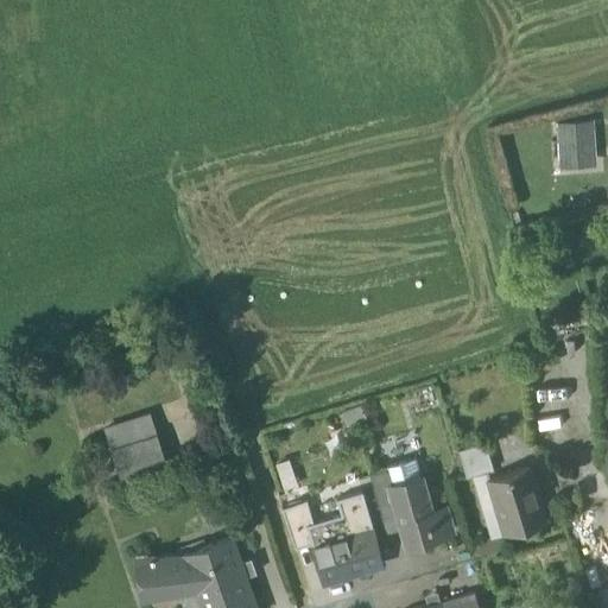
[(589,126),(563,128),(564,158),(591,154),(589,126)]
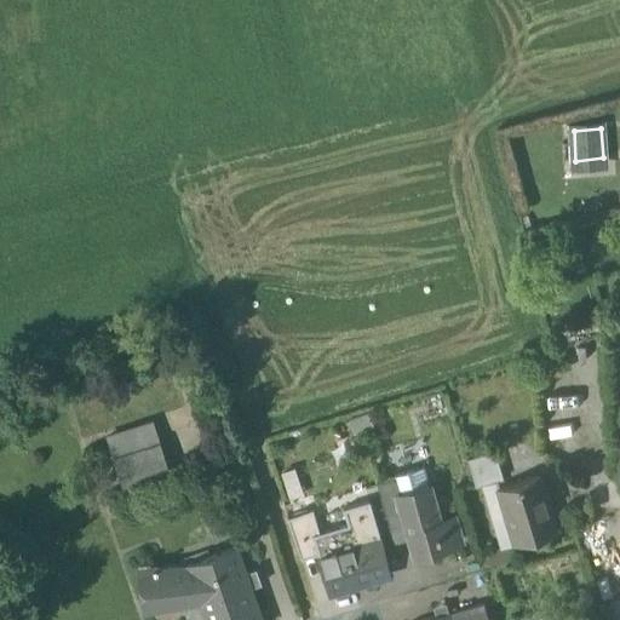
[(603,158),(575,161),(574,131),(568,131),(570,167),(604,165),(603,158)]
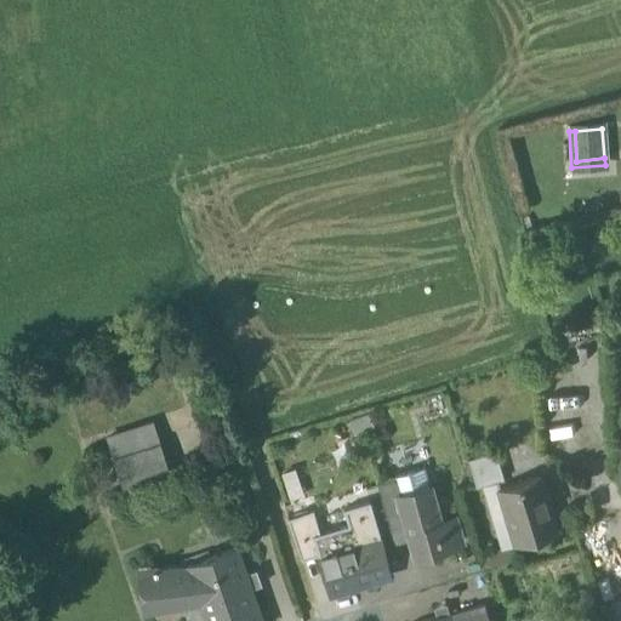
[(170,476),(153,423),(107,439),(124,490),(170,476)]
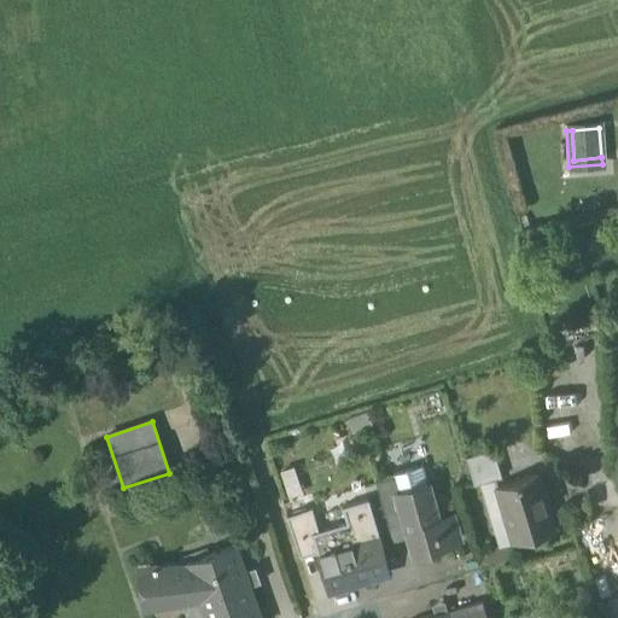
[(495,448),(466,456),(474,484),(503,476),(495,448)]
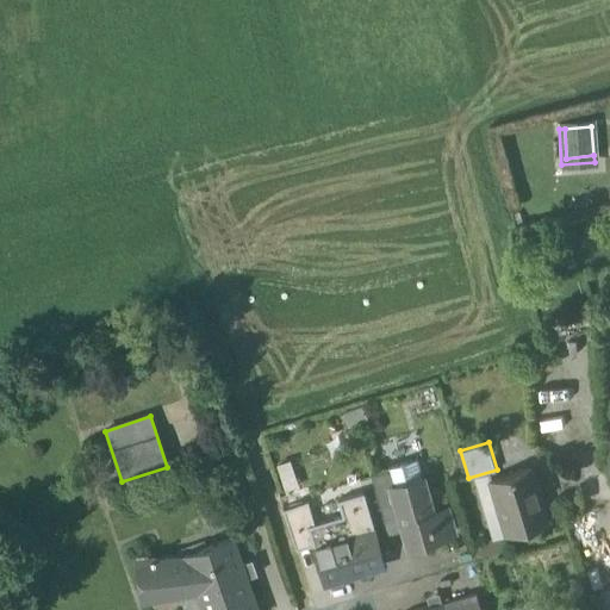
[(416,458),(387,466),(388,470),(390,468),(394,485),(392,486),(397,506),(409,545),(453,533),(446,509),(433,512),(416,458)]
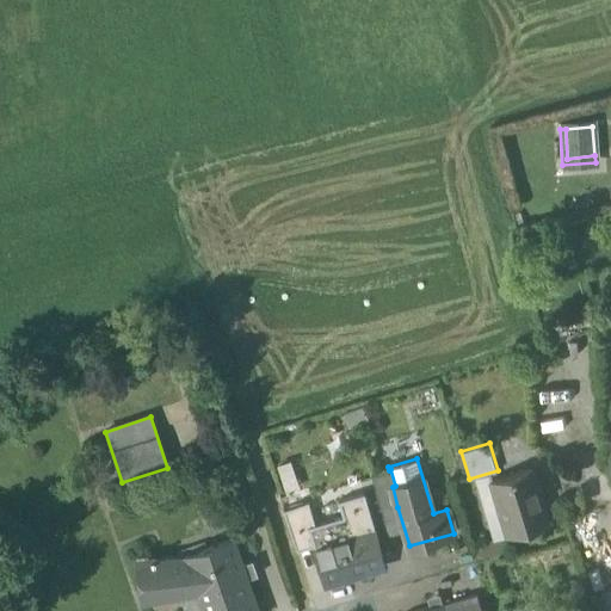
[(531,468),(492,479),(507,535),(548,522),(531,468)]
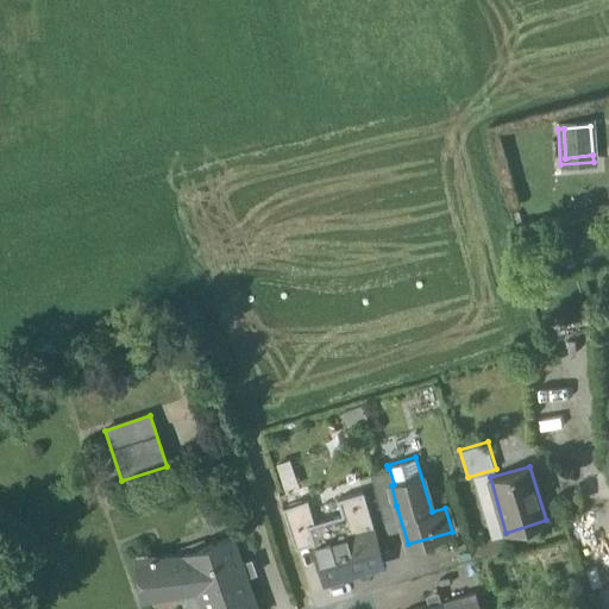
[(388,469),(370,473),(381,509),(396,506),(391,485),(394,484),(389,468),(388,469)]
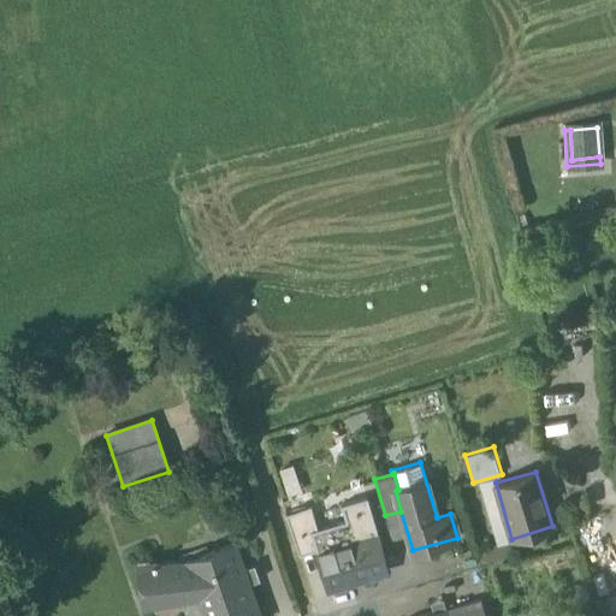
[(311,531),(317,550),(377,533),(366,498),(341,507),(344,520),(318,528),(311,531)]
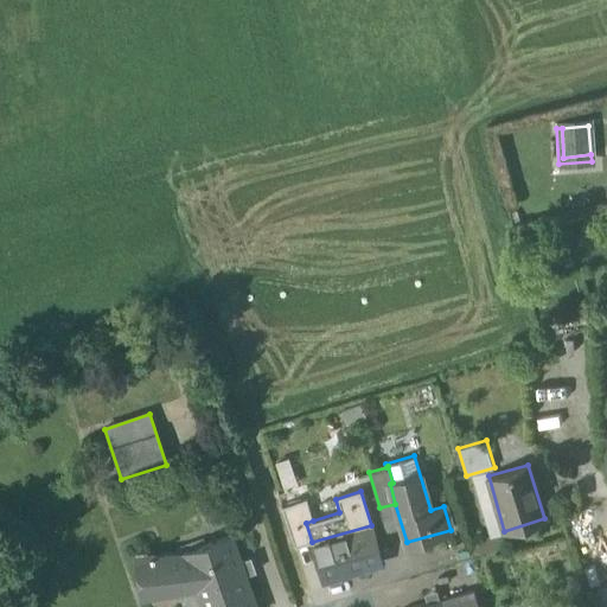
[(313,521),(307,499),(281,506),(294,548),(312,542),(306,523),(313,521)]
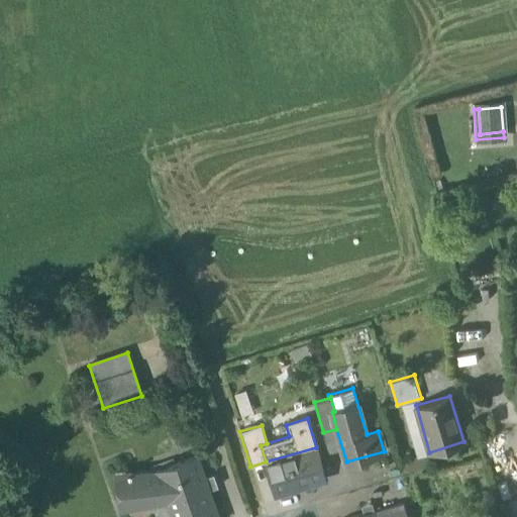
[(316,447),(266,461),(275,495),(327,480),(322,462),(318,446),(316,447)]
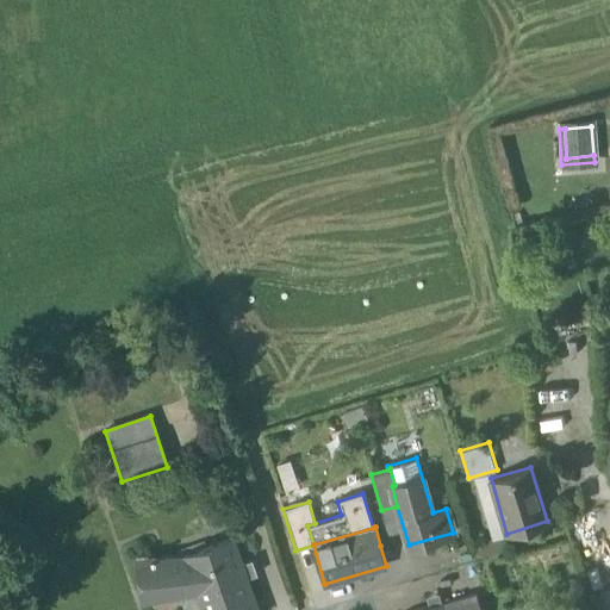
[(256,609),(231,537),(184,554),(184,555),(154,560),(153,556),(137,558),(142,599),(185,593),(190,609),(256,609)]
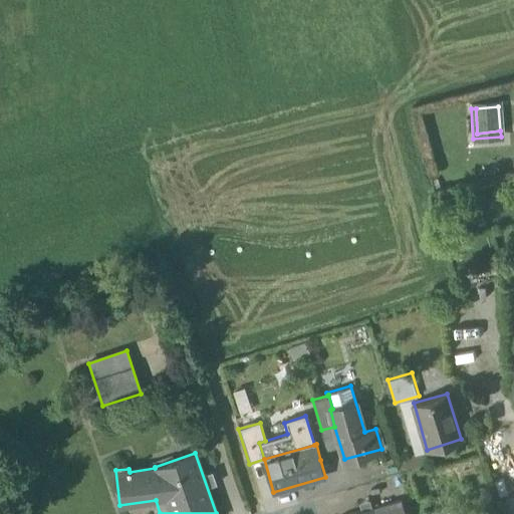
[(405,513),(401,500),(372,508),(372,507),(347,513),(405,513)]
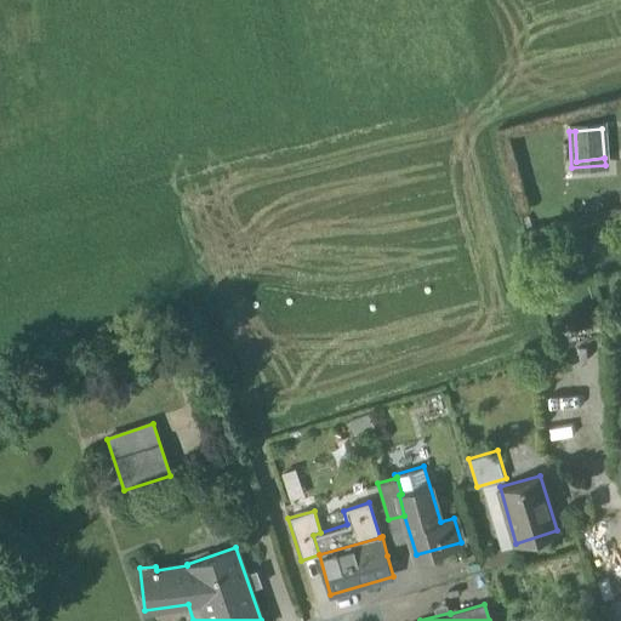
All buildings are outlined.
